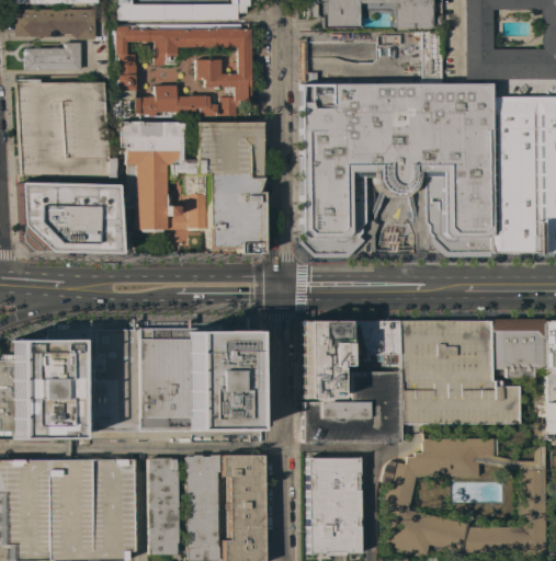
[(117,20),(117,0),(251,0),(251,13),(239,13),(239,20),(117,20)]
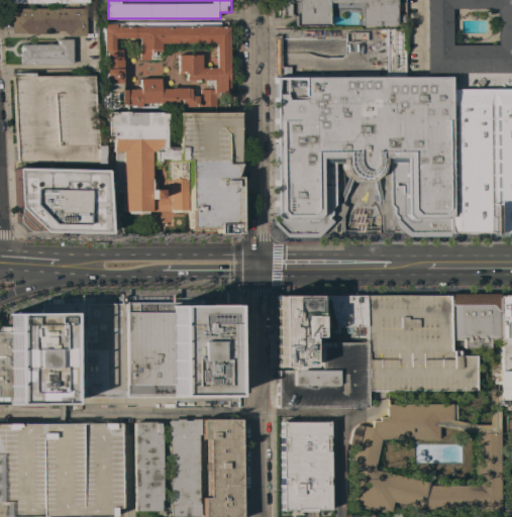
[(400,0),(400,25),(366,25),(366,3),(332,3),(332,25),(299,25),(299,2),(293,2),(293,15),(288,15),(288,0),(400,0)]
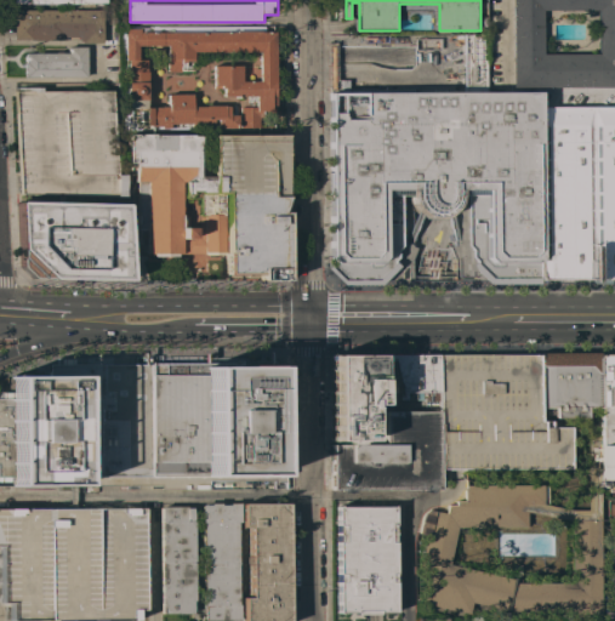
[(517,0),(614,0),(614,87),(517,87),(517,0)]
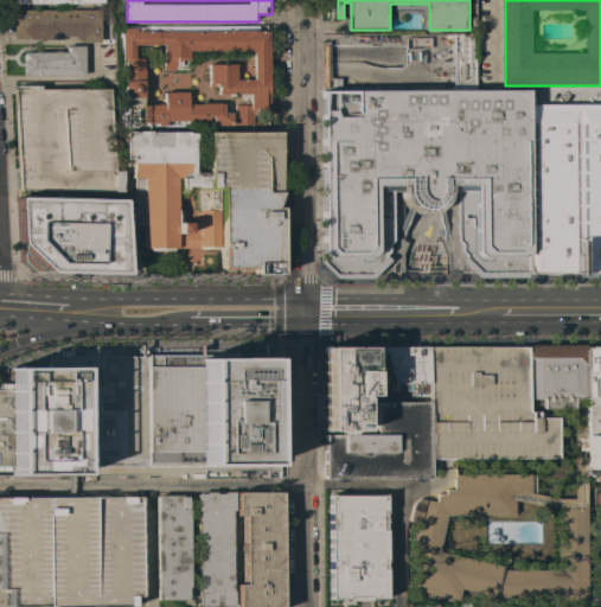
[(84,42),(84,40),(82,40),(82,39),(33,39),(18,39),(18,10),(104,10),(104,42),(84,42)]
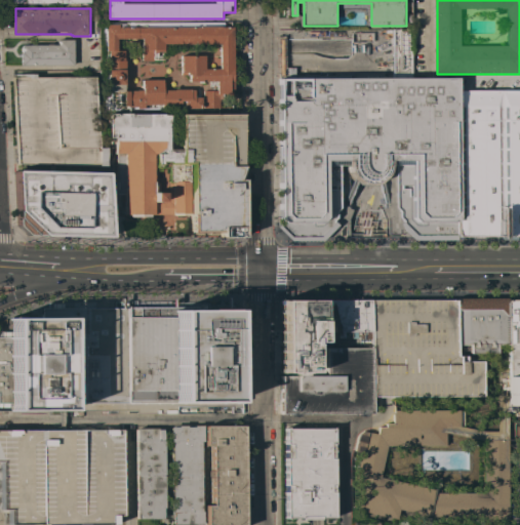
[(222,114),(206,114),(206,91),(218,91),(218,88),(220,88),(220,82),(199,82),(199,83),(193,83),(193,81),(191,81),(191,78),(192,78),(192,75),(184,75),(184,55),(211,55),(211,63),(207,63),(207,69),(223,69),(223,44),(167,44),(167,52),(160,52),(160,53),(156,53),(156,62),(146,62),(145,39),(120,39),(120,51),(126,51),(127,61),(128,61),(128,70),(130,70),(130,75),(127,75),(127,85),(126,85),(126,91),(140,91),(140,90),(146,90),(146,80),(165,80),(166,90),(177,90),(177,89),(193,89),(193,90),(197,90),(197,97),(204,97),(204,108),(187,109),(187,102),(183,102),(183,109),(165,109),(165,108),(164,108),(164,105),(147,105),(147,108),(140,108),(140,107),(132,107),(112,107),(112,85),(111,79),(110,79),(109,25),(121,25),(121,28),(203,28),(203,27),(236,27),(236,89),(236,104),(222,104),(222,114)]
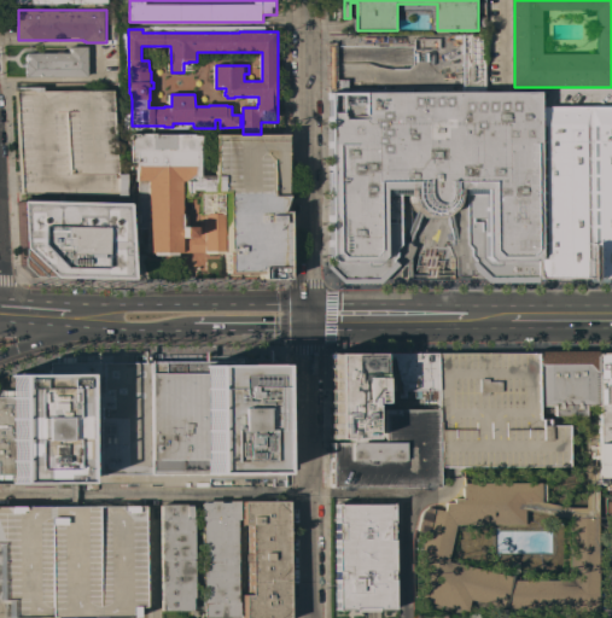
[(330,268),(332,266),(334,267),(334,93),(344,93),(344,80),(351,80),(351,92),(467,92),(466,36),(489,35),(489,93),(542,93),(542,106),(543,279),(541,278),(541,283),(493,283),(473,266),(477,261),(478,262),(478,260),(474,256),(474,249),(471,245),(470,194),(459,194),(458,200),(456,205),(454,209),(449,211),(448,214),(444,215),(441,216),(437,216),(433,215),(429,214),(425,211),(421,209),(419,205),(417,202),(415,197),(415,194),(404,194),(404,245),(401,249),(401,257),(397,260),(397,263),(398,262),(402,266),(384,284),(345,284),(330,268)]
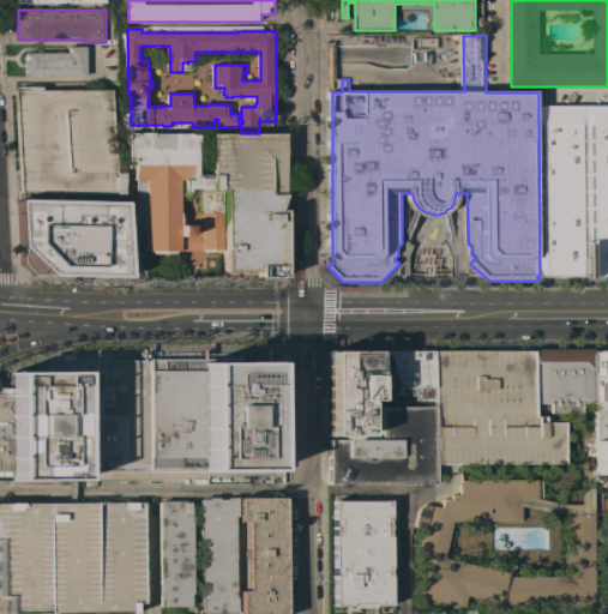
[(29,77),(29,62),(30,62),(30,60),(30,56),(30,53),(59,53),(60,52),(64,52),(66,53),(71,53),(71,52),(72,52),(72,49),(72,47),(89,47),(90,77),(29,77)]
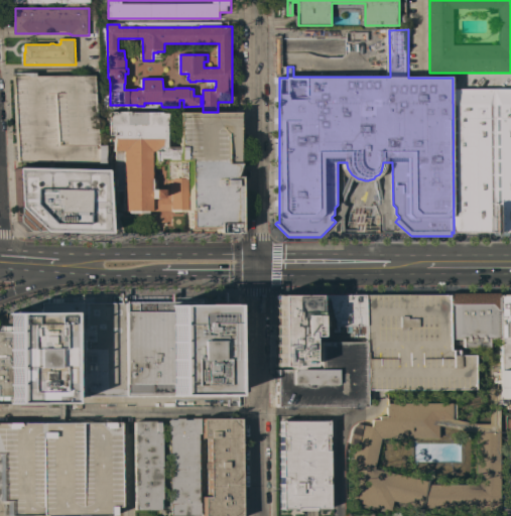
[(21,161),(21,154),(16,76),(27,76),(27,74),(38,74),(38,76),(97,76),(100,145),(107,145),(108,164),(21,161)]
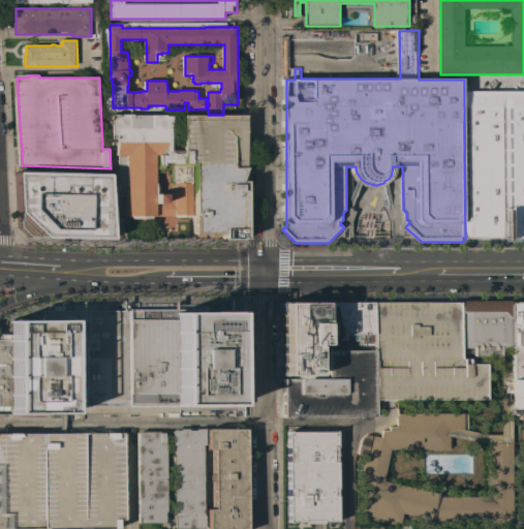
[(464,91),(523,91),(523,239),(522,239),(522,241),(509,241),(509,239),(506,239),(506,241),(494,241),(481,241),(481,239),(480,239),(480,242),(466,242),(466,238),(465,239),(464,91)]
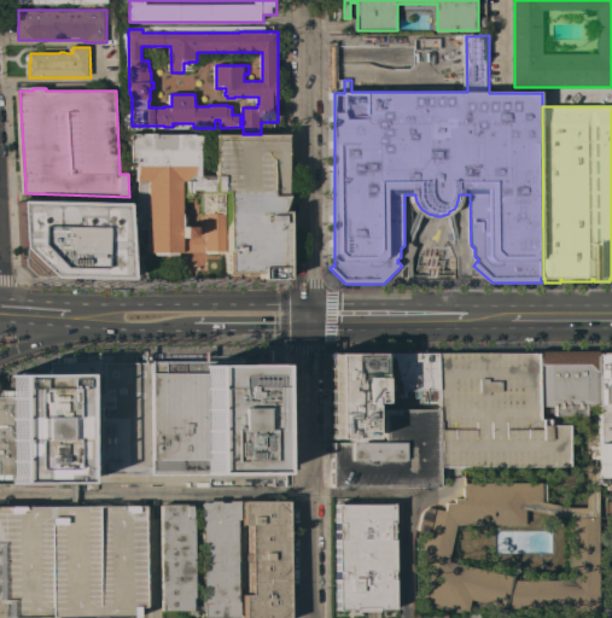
[(263,279),(229,279),(229,273),(228,273),(228,254),(208,254),(208,252),(185,252),(180,252),(180,256),(156,256),(156,252),(150,252),(151,229),(141,229),(141,181),(139,181),(139,162),(132,162),(132,134),(194,134),(194,135),(202,135),(202,176),(216,176),(216,135),(289,134),(289,196),(290,196),(290,197),(284,211),(284,213),(289,211),(289,279),(263,279)]
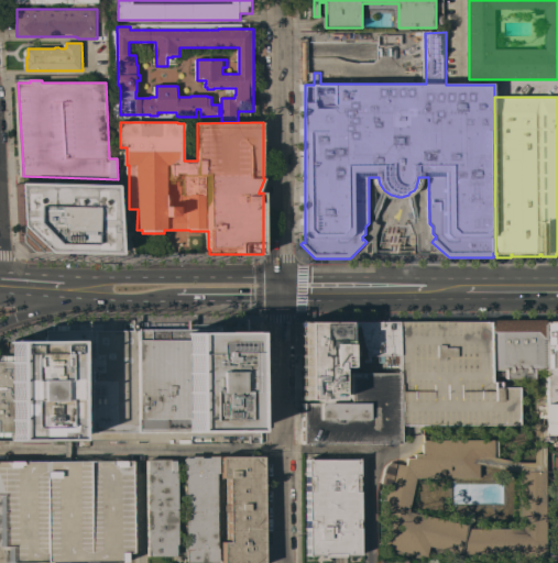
[(21,184),(117,185),(118,186),(120,230),(121,253),(105,253),(63,252),(35,252),(30,246),(24,241),(21,184)]
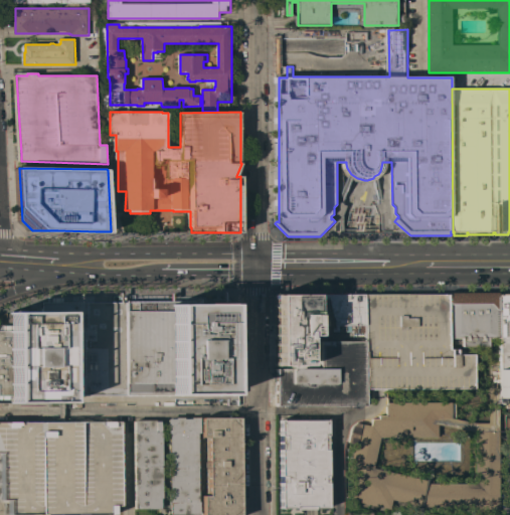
[(501,338),(490,338),(490,347),(464,347),(464,338),(452,338),(452,296),(452,293),(501,293),(500,296),(501,296),(501,338)]
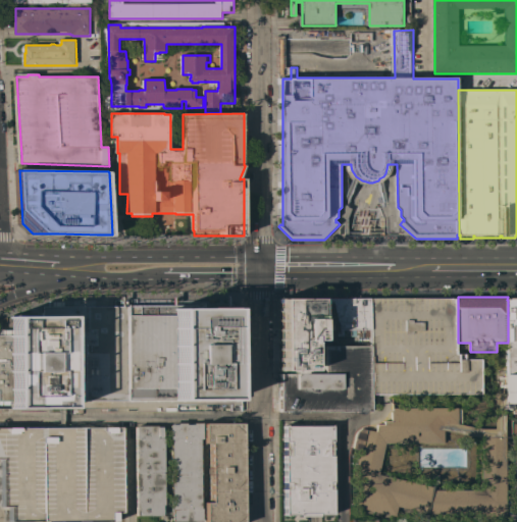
[(516,414),(508,414),(508,516),(487,516),(487,514),(432,514),(400,507),(398,516),(357,507),(363,480),(356,478),(362,451),(355,450),(359,434),(361,431),(364,429),(368,430),(368,429),(378,431),(379,425),(386,425),(386,422),(394,422),(394,407),(464,409),(464,425),(484,429),(498,429),(498,366),(508,366),(508,300),(516,299),(516,414)]
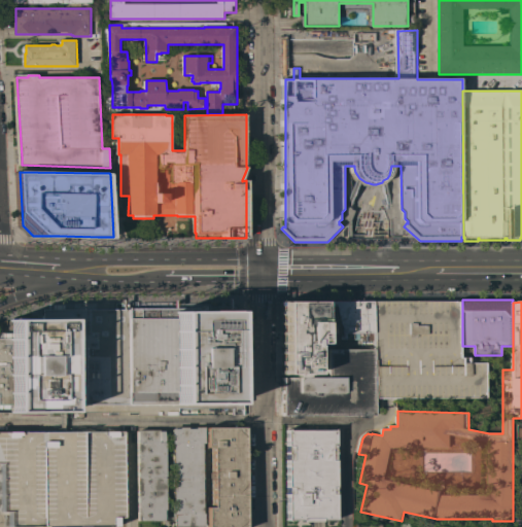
[(286,375),(286,303),(324,303),(324,334),(323,334),(323,344),(317,344),(317,351),(317,375),(286,375)]
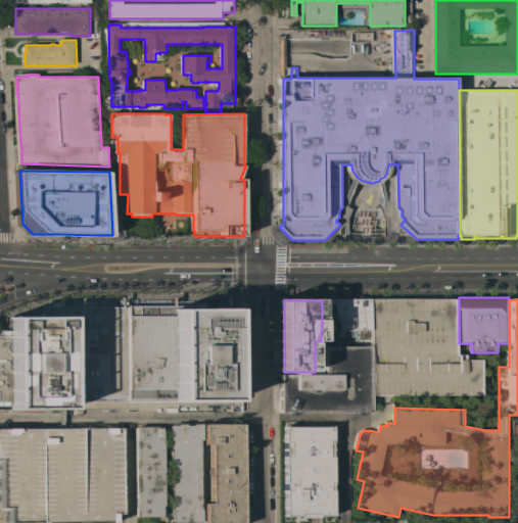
[(373,331),(345,331),(345,337),(338,337),(338,331),(322,331),(322,300),(373,300),(373,331)]
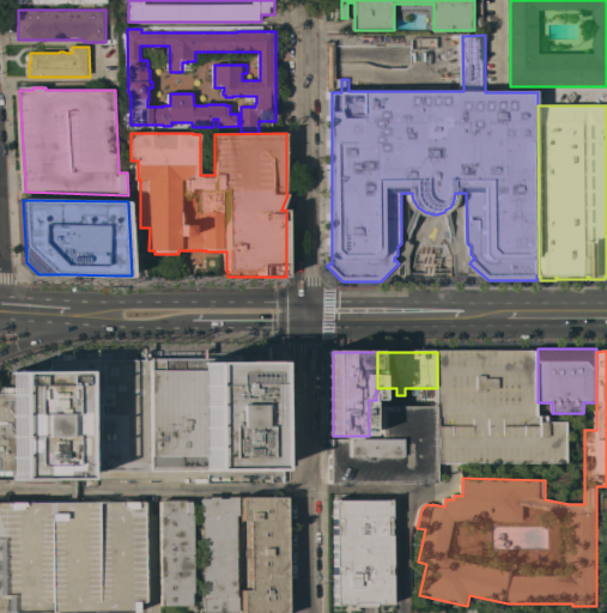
[(437,407),(437,388),(437,352),(538,352),(538,402),(536,402),(536,417),(546,417),(546,422),(565,422),(565,463),(439,463),(438,463),(437,407)]
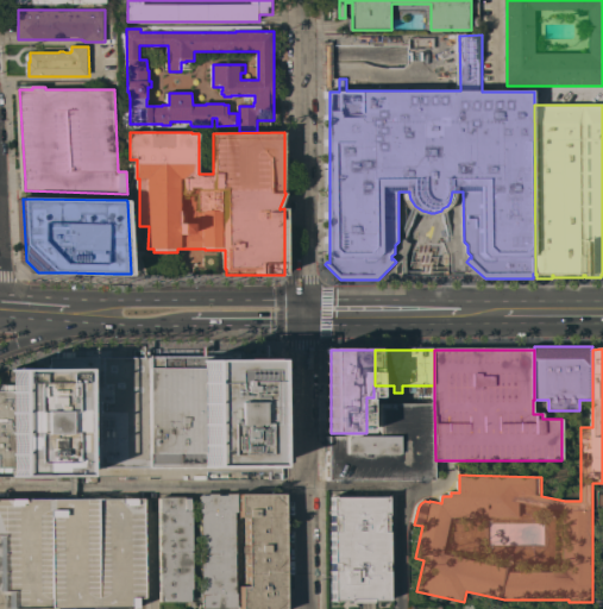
[(154,476),(132,476),(132,479),(130,479),(130,476),(0,476),(0,391),(2,391),(2,385),(16,385),(16,370),(54,369),(54,358),(60,358),(60,351),(82,351),(82,358),(117,358),(115,351),(137,351),(137,358),(154,358),(154,476)]
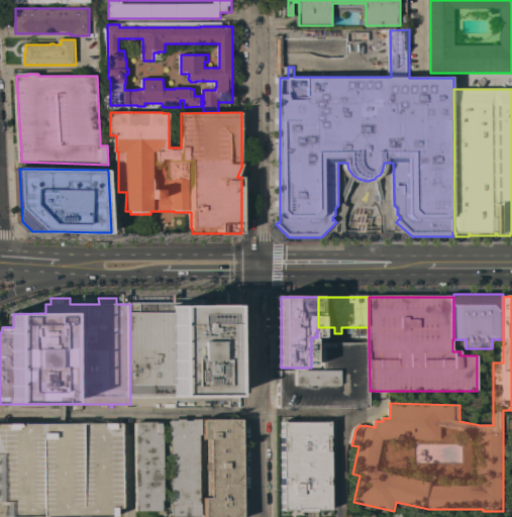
[(176,304),(176,298),(194,298),(194,303),(198,303),(198,306),(231,306),(231,313),(242,313),(242,397),(242,402),(231,402),(231,400),(179,400),(179,407),(138,407),(138,404),(130,404),(130,304),(176,304)]
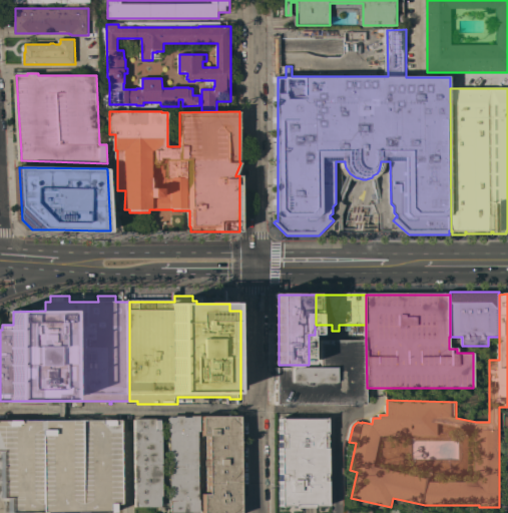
[(367,388),(367,405),(360,405),(360,407),(354,407),(354,405),(296,405),(296,407),(289,408),(289,405),(279,405),(279,368),(323,368),(323,341),(333,341),(335,341),(366,341),(367,388)]
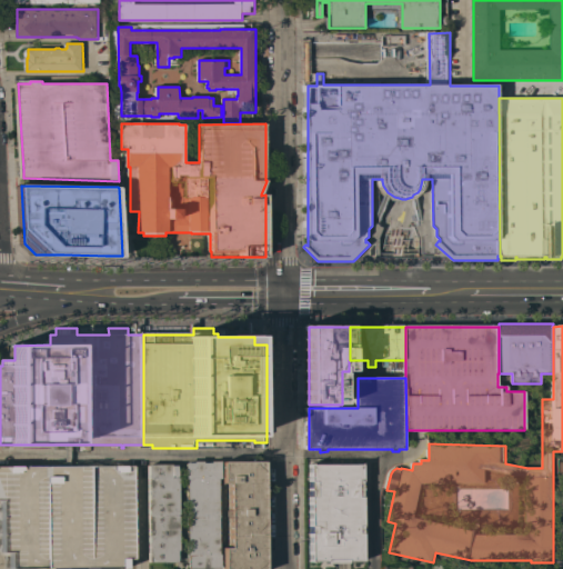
[(221,555),(223,555),(223,568),(191,568),(190,469),(189,469),(189,463),(197,463),(197,461),(205,461),(205,463),(213,463),(213,461),(223,461),(223,479),(221,479),(221,555)]
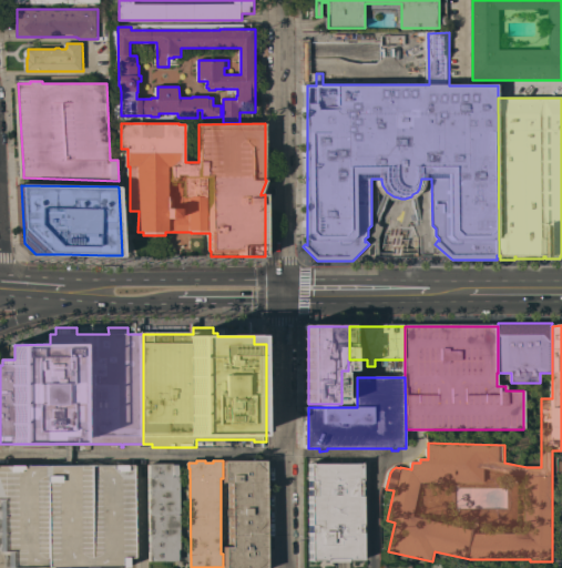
[(266,567),(226,567),(226,547),(232,547),(232,483),(226,483),(226,462),(266,460),(266,567)]
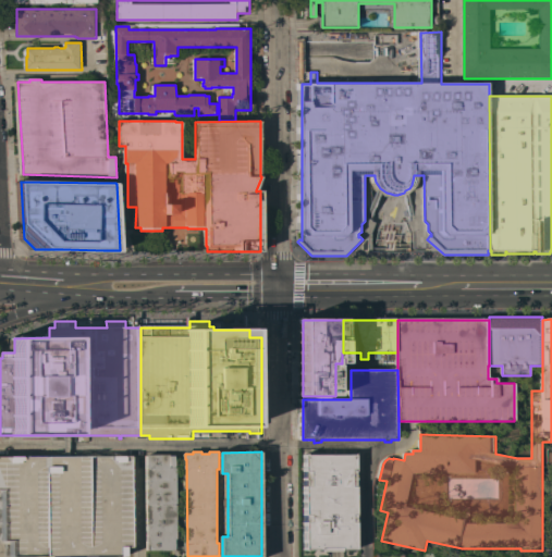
[(357,549),(342,549),(342,552),(322,552),(322,549),(307,549),(307,456),(357,455),(357,549)]
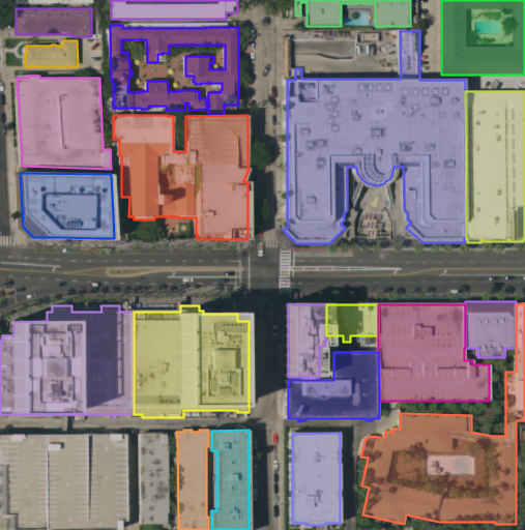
[(7,529),(7,518),(0,518),(0,434),(107,434),(126,434),(127,521),(120,521),(120,529),(46,529),(7,529)]
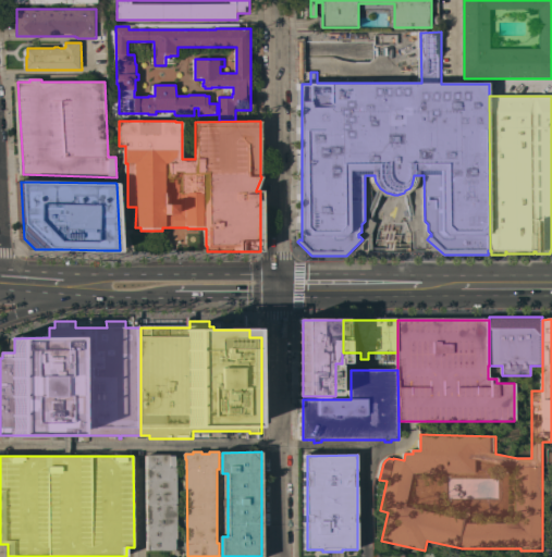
[(176,551),(149,551),(148,456),(171,456),(176,456),(176,467),(178,467),(179,539),(180,544),(176,544),(176,551)]
